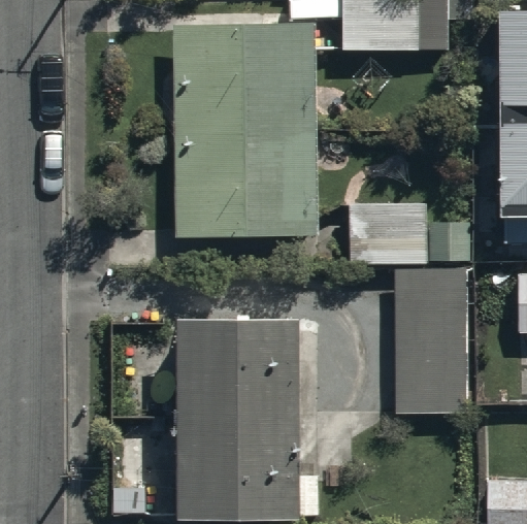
[(422,0),(346,0),(347,51),(423,50),(422,0)]
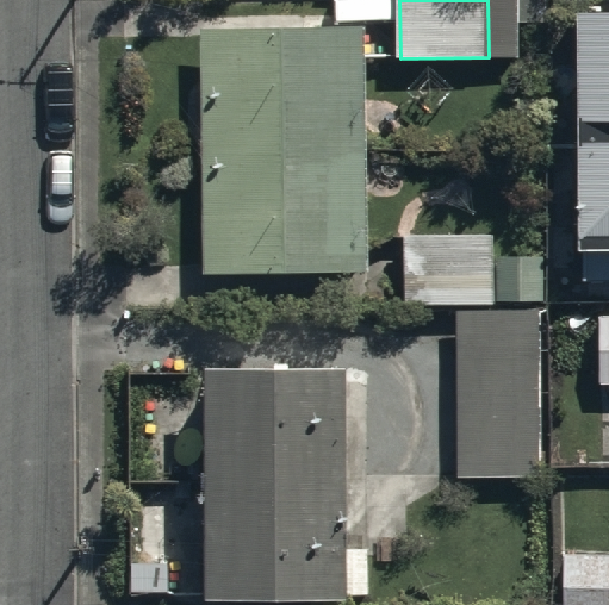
[(583,278),(608,276),(608,2),(577,2),(573,249),(583,249),(583,278)]
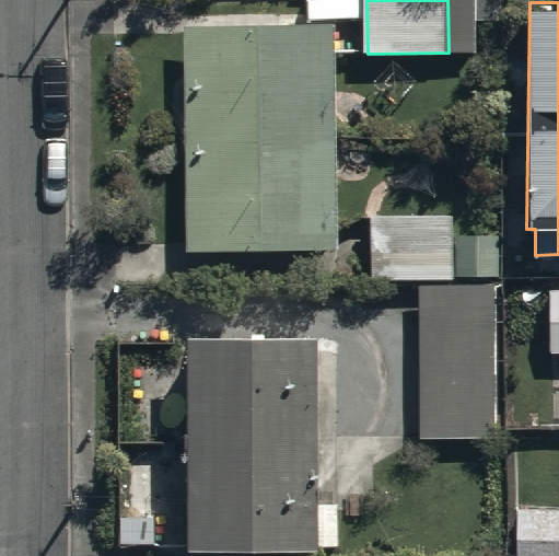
[(333,22),(183,24),(186,252),(335,251),(333,22)]
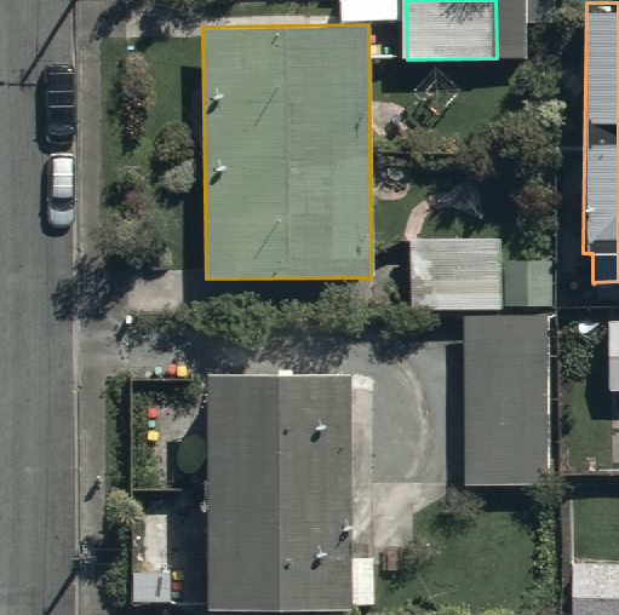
[(502,237),(406,237),(406,308),(552,308),(552,262),(502,262),(502,237)]
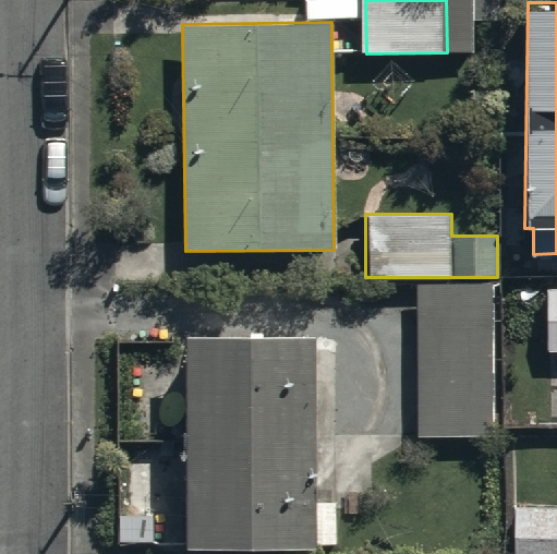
[(494,282),(416,282),(416,441),(495,441),(494,282)]
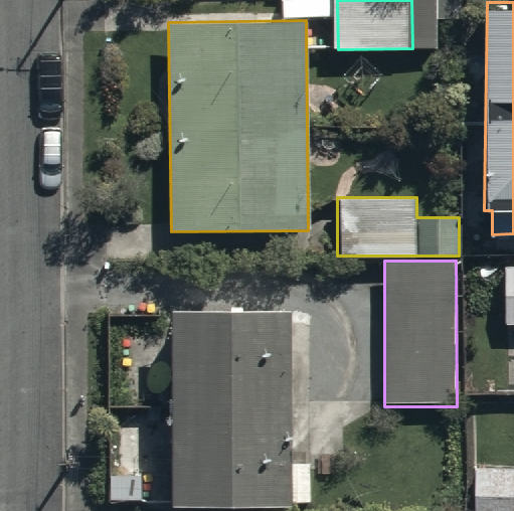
[(513,265),(505,265),(505,325),(513,324),(513,265)]
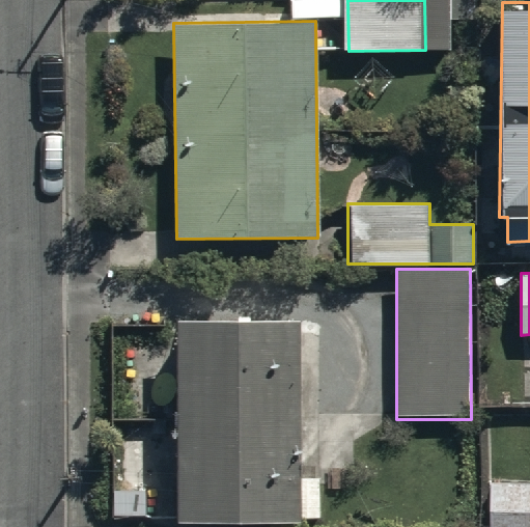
[(301,313),(177,313),(177,517),(296,516),(296,520),(321,520),(321,476),(301,476),(301,313)]
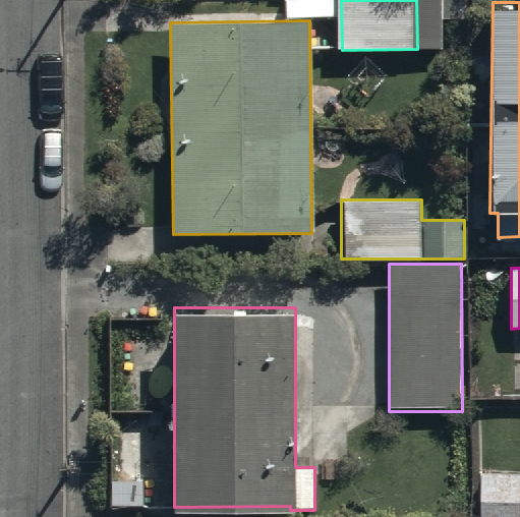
[(519,473),(480,473),(479,516),(519,516),(519,473)]
